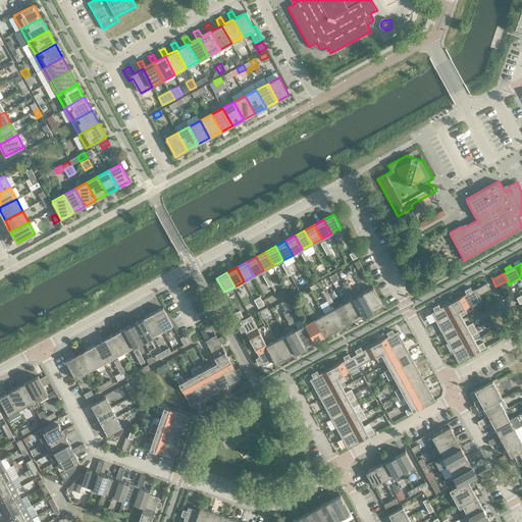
[(487,282),(486,282),(475,289),(479,295),(481,294),(490,289),(487,282)]
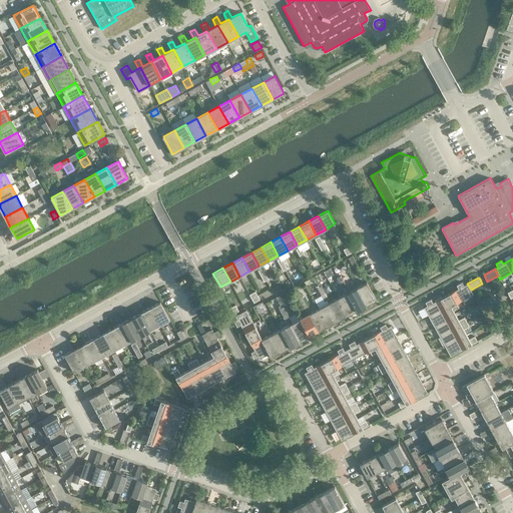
[(348,289),(345,282),(340,285),(344,291),(348,289)]
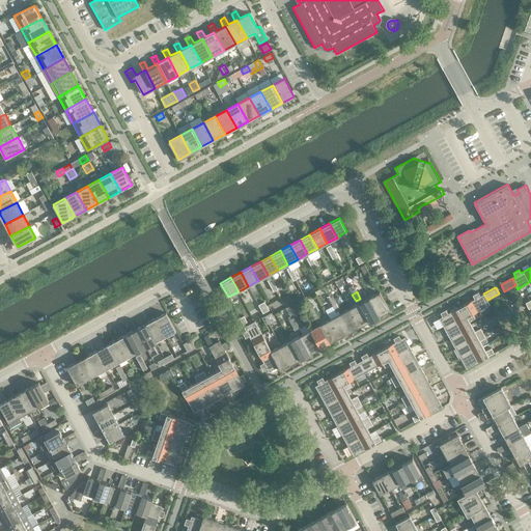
[(390,310),(380,291),(369,298),(380,315),(390,310)]
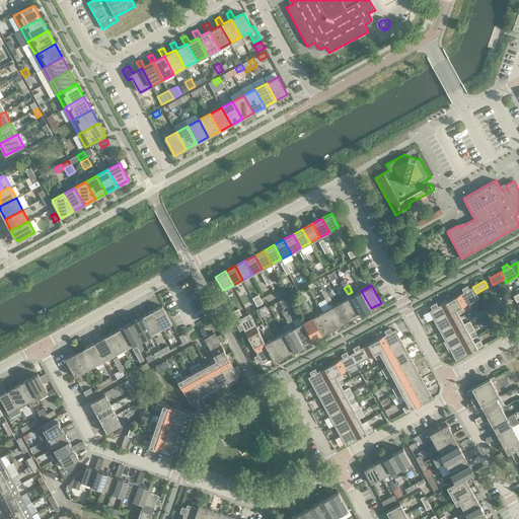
[(451,299),(456,309),(462,306),(478,297),(476,293),(472,287),(469,289),(467,285),(462,288),(464,292),(451,299)]
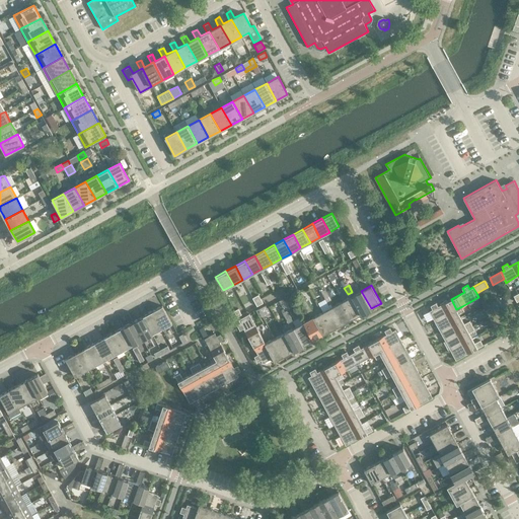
[(371,308),(361,291),(352,296),(361,313),(371,308)]
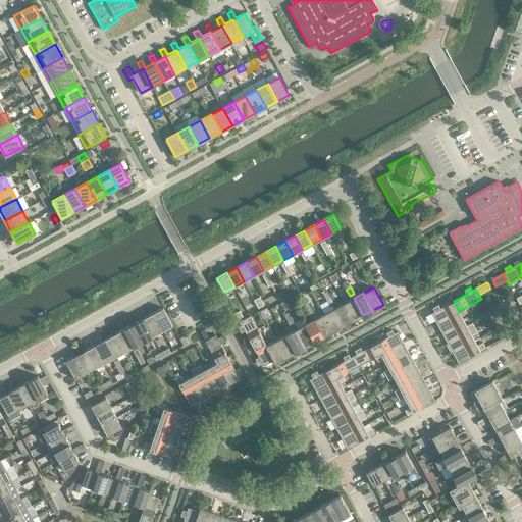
[(363,315),(354,298),(344,303),(354,321),(363,315)]
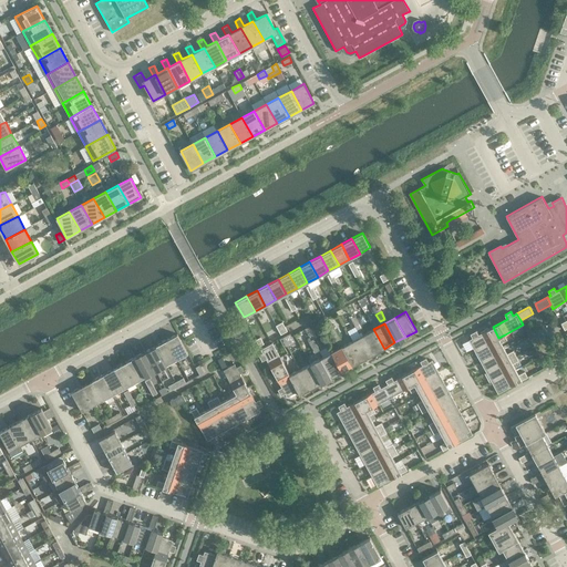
[(498,338),(493,327),(478,334),(476,330),(471,333),(473,338),(470,340),(475,350),(498,338)]
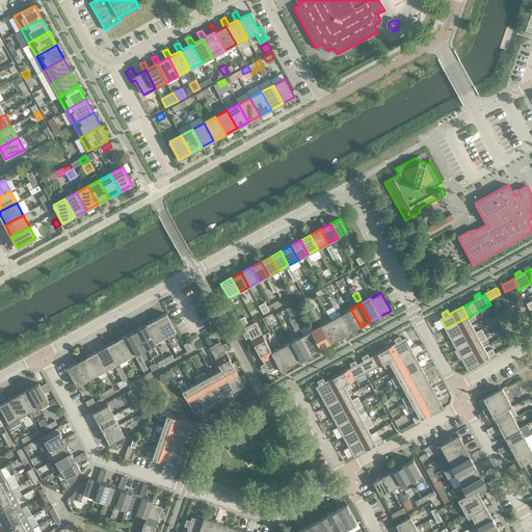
[(361,327),(350,309),(341,314),(350,333),(361,327)]
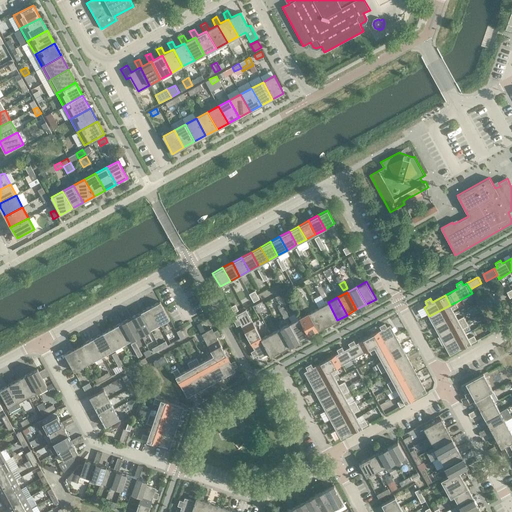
[(170,319),(160,301),(150,307),(160,324),(170,319)]
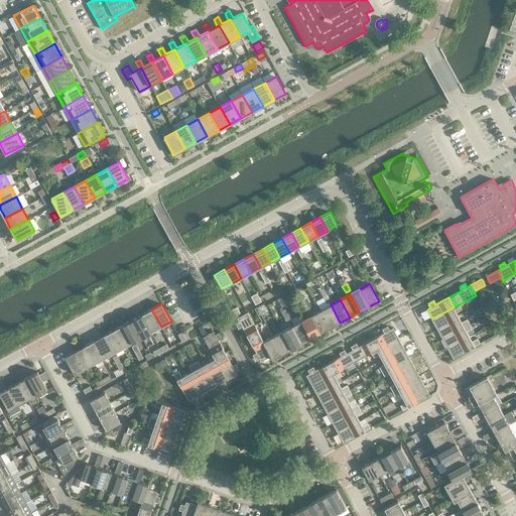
[(340,323),(331,304),(320,309),(331,328),(340,323)]
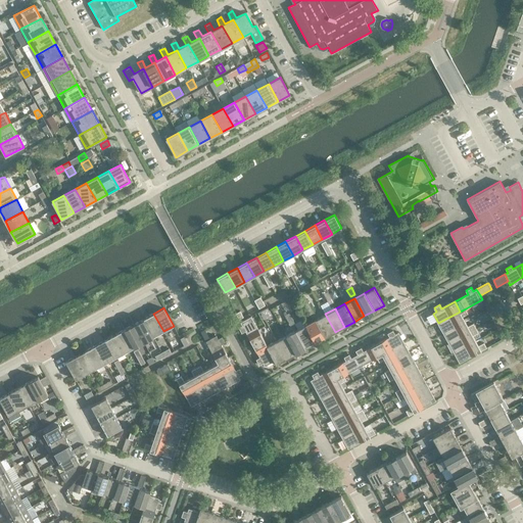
[(468,314),(466,308),(460,312),(438,323),(443,333),(465,321),(463,317),(468,314)]
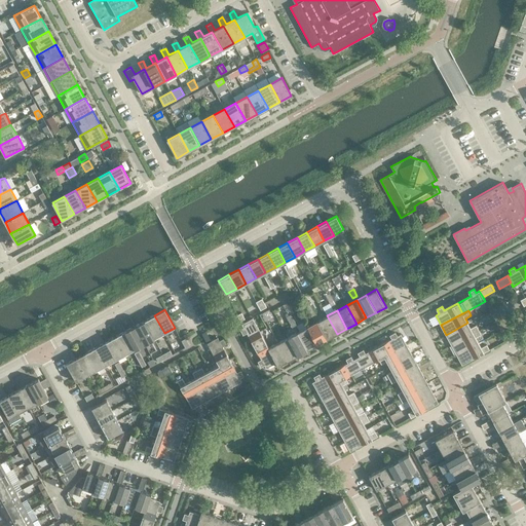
[(287,316),(290,324),(295,321),(291,313),(287,316)]
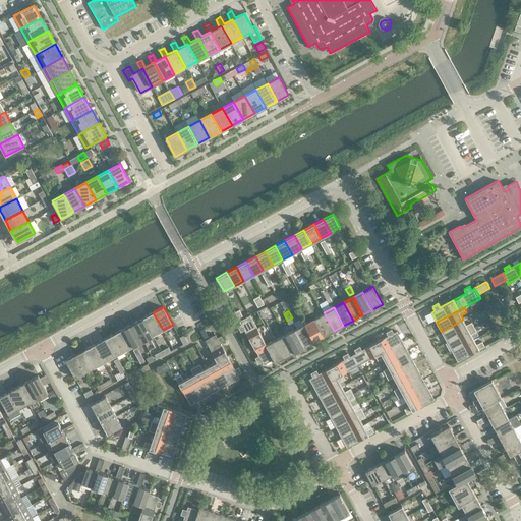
[(163,330),(153,312),(143,317),(153,336),(163,330)]
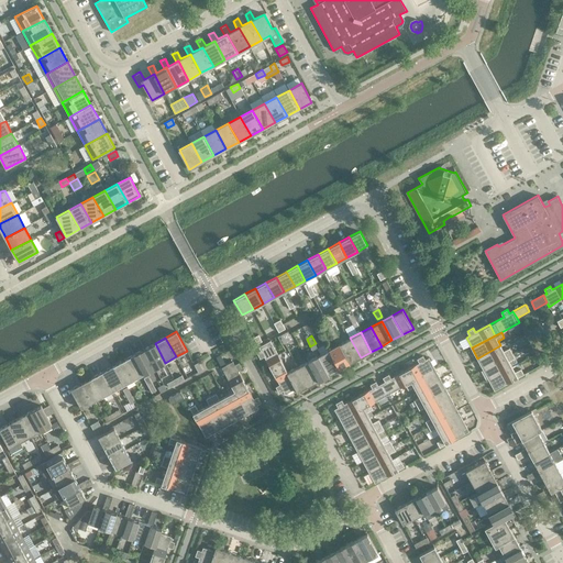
[(361,357),(350,338),(340,344),(350,363),(361,357)]
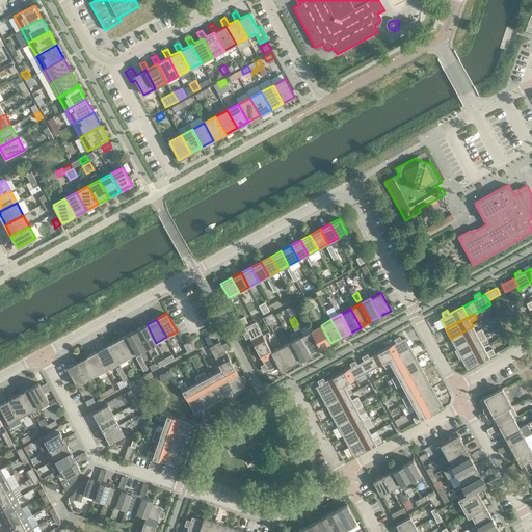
[(268,344),(256,321),(245,327),(246,330),(243,333),(246,339),(249,337),(257,350),(268,344)]
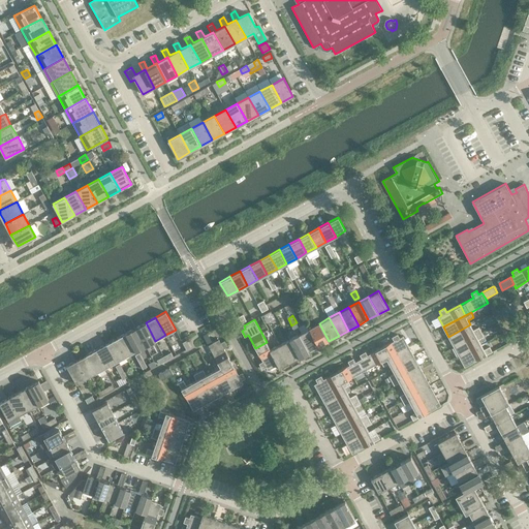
[(155,341),(146,322),(135,328),(146,346),(155,341)]
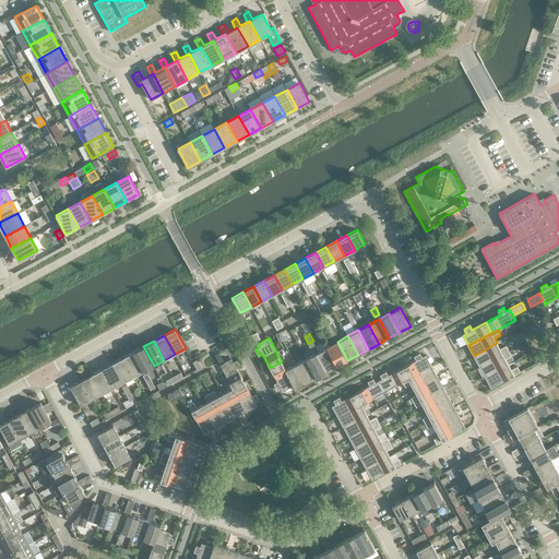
[(317,348),(313,341),(308,344),(312,351),(317,348)]
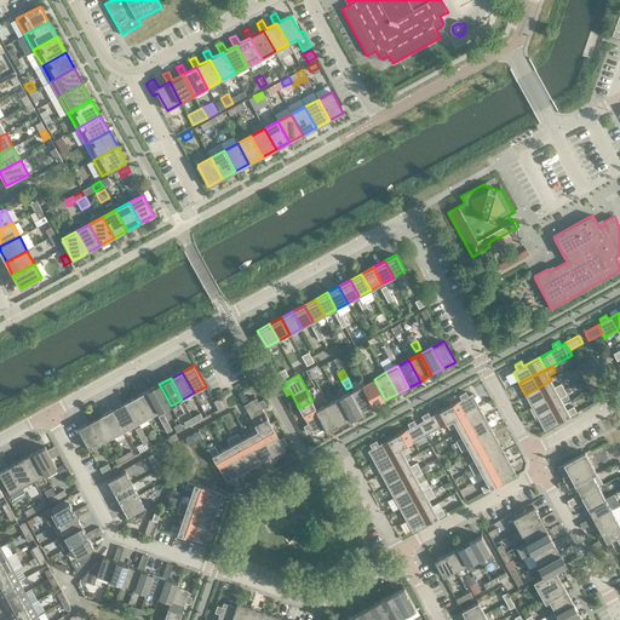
[(385,400),(374,379),(362,385),(374,406),(385,400)]
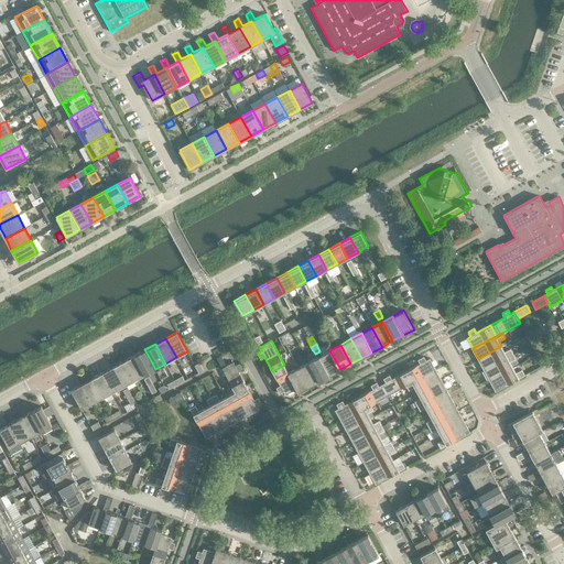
[(505,351),(501,346),(478,359),(484,369),(513,354),(510,348),(505,351)]
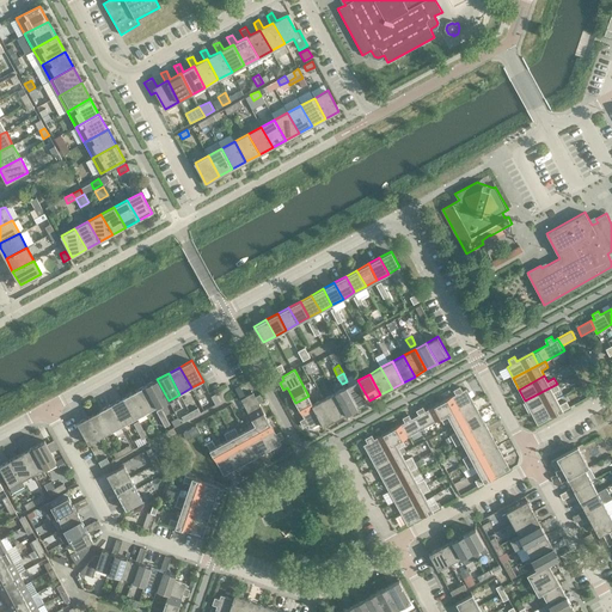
[(169,401),(157,379),(146,385),(157,407),(169,401)]
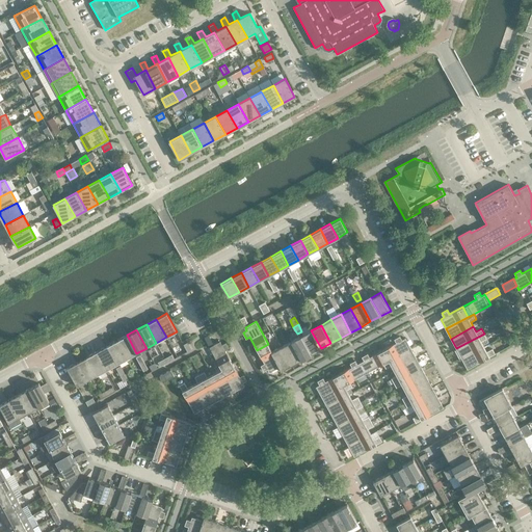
[(321,348),(311,330),(301,336),(311,353),(321,348)]
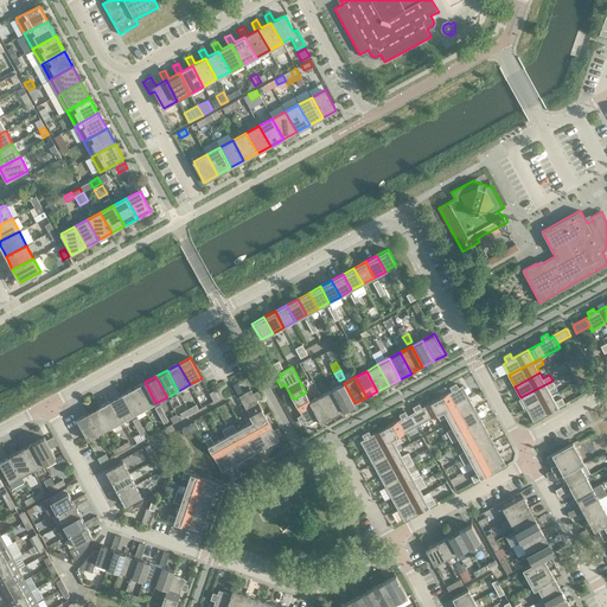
[(555,385),(553,381),(521,397),(526,409),(553,395),(549,389),(555,385)]
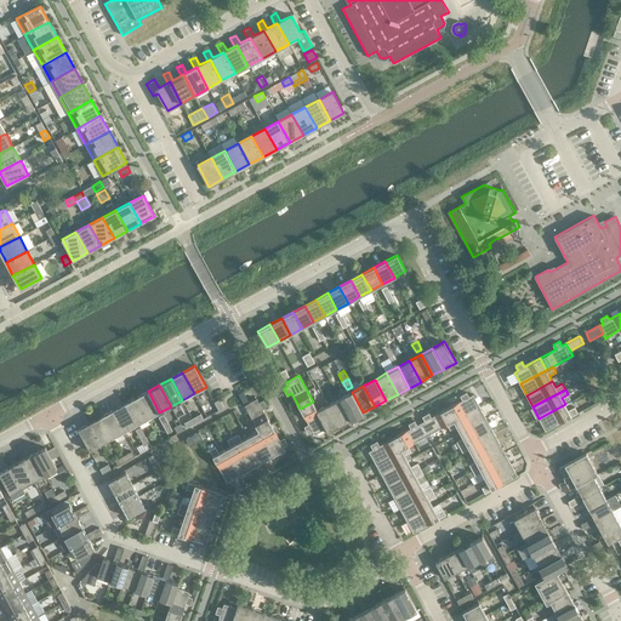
[(159,412),(148,391),(136,398),(148,419),(159,412)]
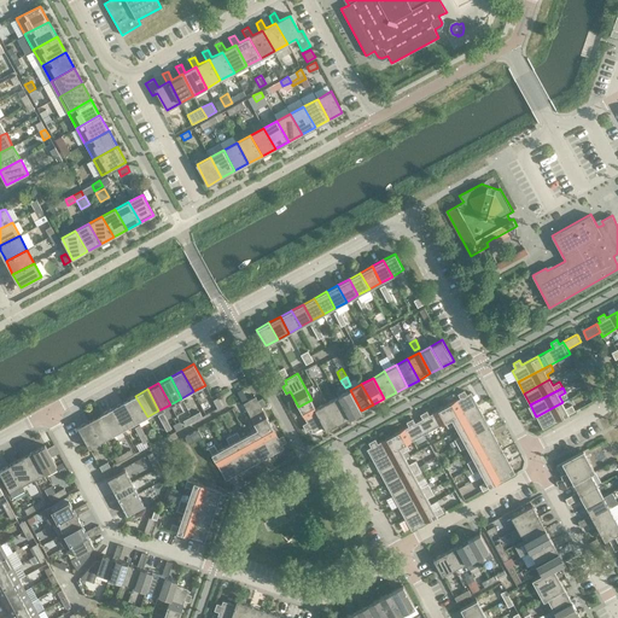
[(361,410),(350,390),(338,396),(350,418),(361,410)]
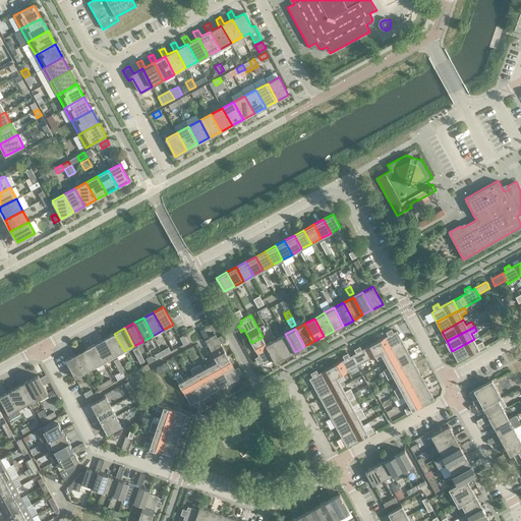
[(388,336),(375,343),(381,353),(403,341),(397,331),(394,333),(392,329),(386,332),(388,336)]
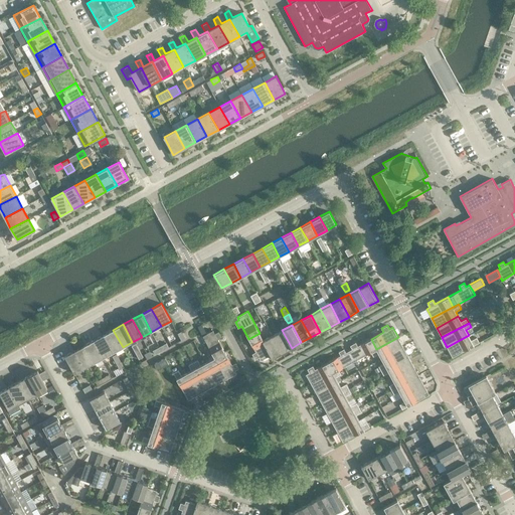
[(123,347),(113,330),(104,335),(113,352),(123,347)]
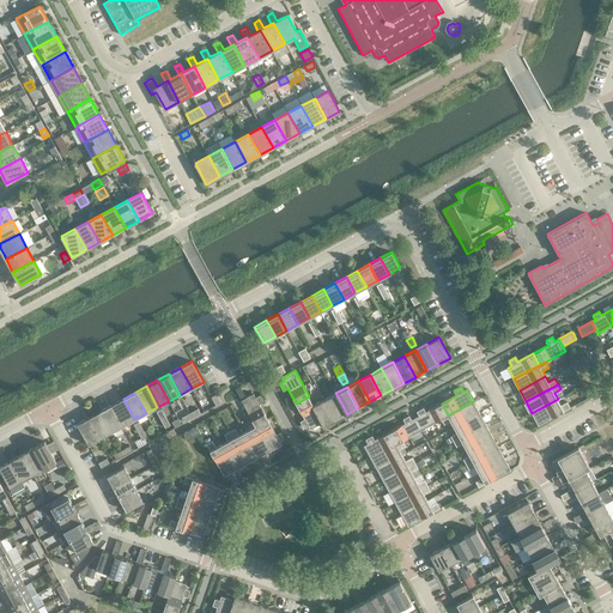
[(241,399),(252,419),(255,425),(268,419),(259,404),(263,401),(260,394),(255,396),(254,393),(241,399)]
